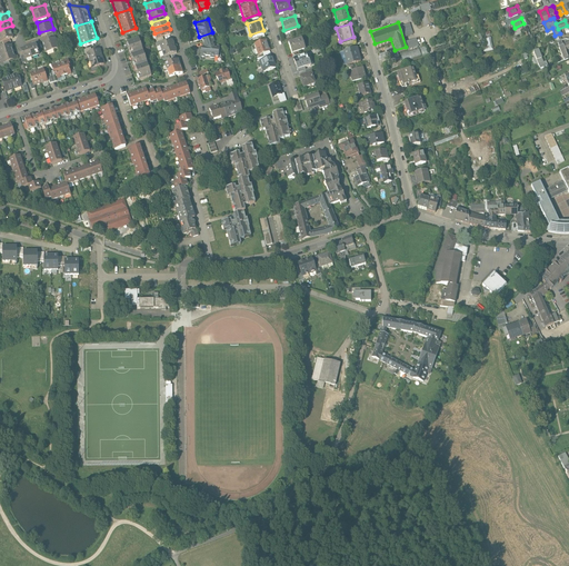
[(0,29),(0,37),(15,33),(12,26),(0,29)]
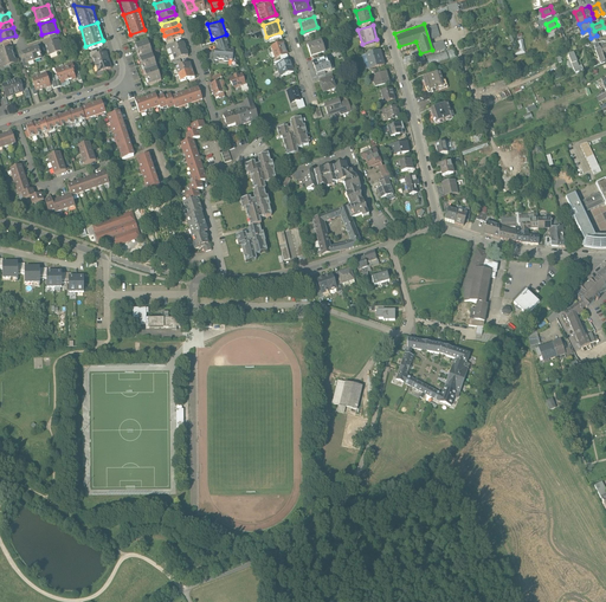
[(230,44),(226,34),(212,39),(216,47),(213,47),(211,58),(232,59),(233,44),(230,44)]
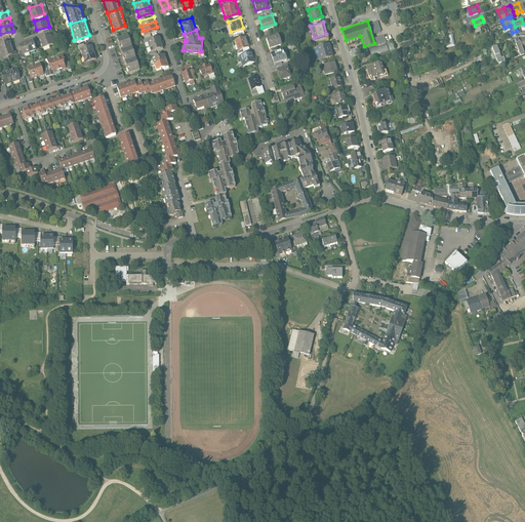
[(38,35),(42,46),(54,42),(50,31),(38,35)]
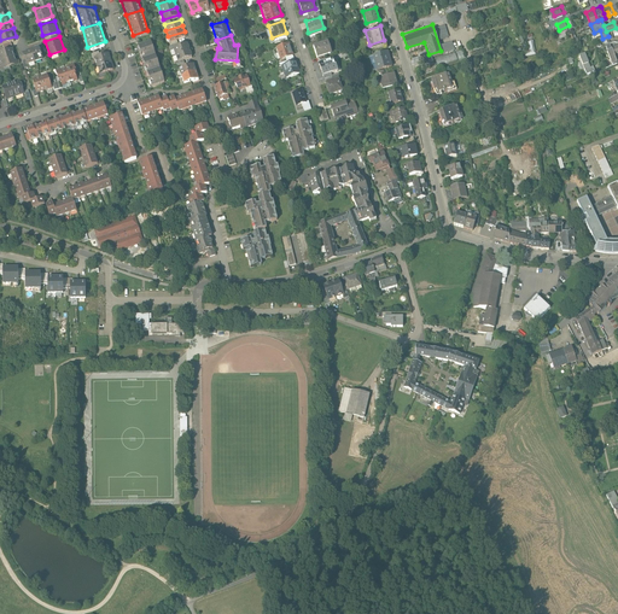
[(312,41),(315,54),(331,50),(327,36),(312,41)]
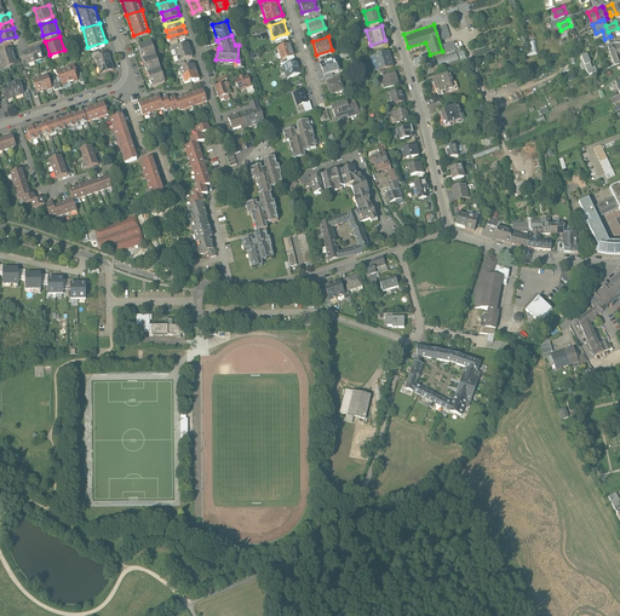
[(155,51),(150,38),(137,41),(141,56),(155,51)]
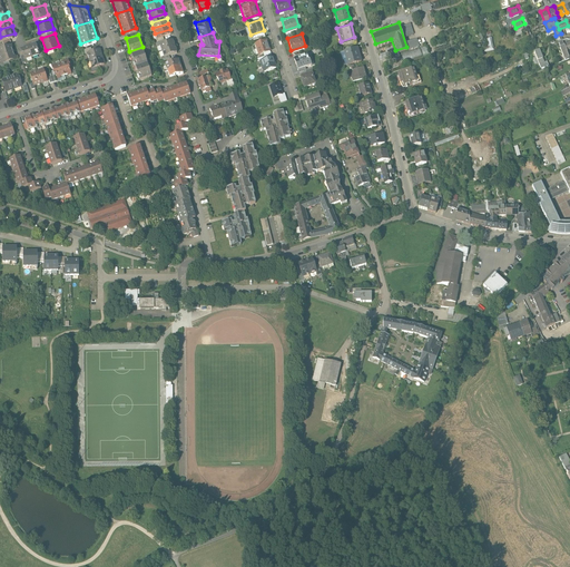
[(173,35),(158,39),(160,47),(175,42),(173,35)]
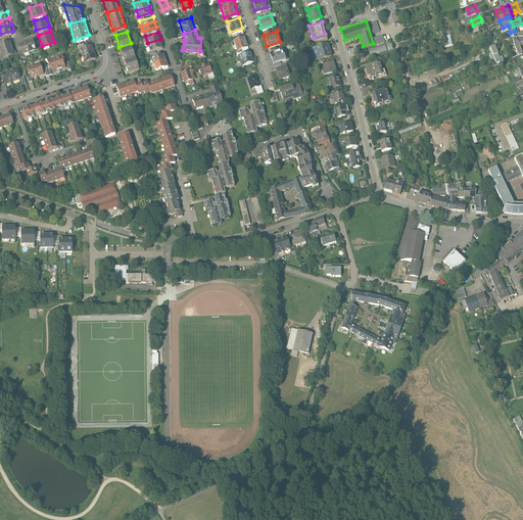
[(244,33),(233,36),(236,47),(247,43),(244,33)]
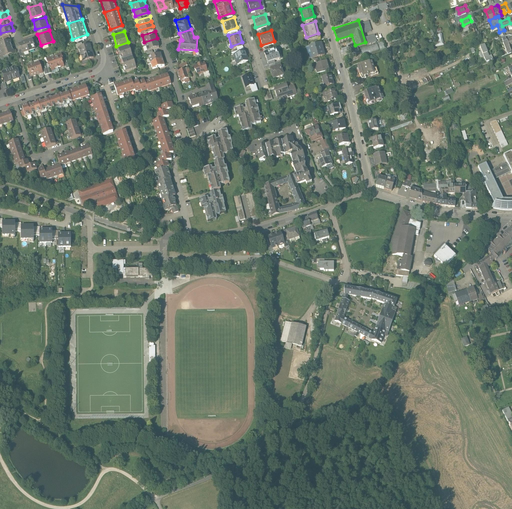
[(511,49),(508,43),(506,37),(505,34),(501,36),(506,51),(511,49)]
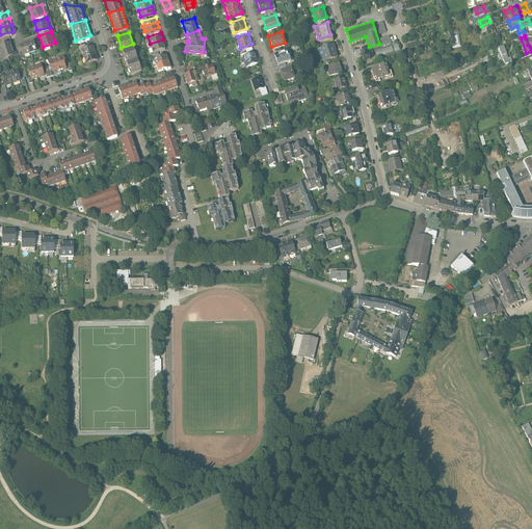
[(0,41),(0,49),(14,46),(10,37),(0,41)]
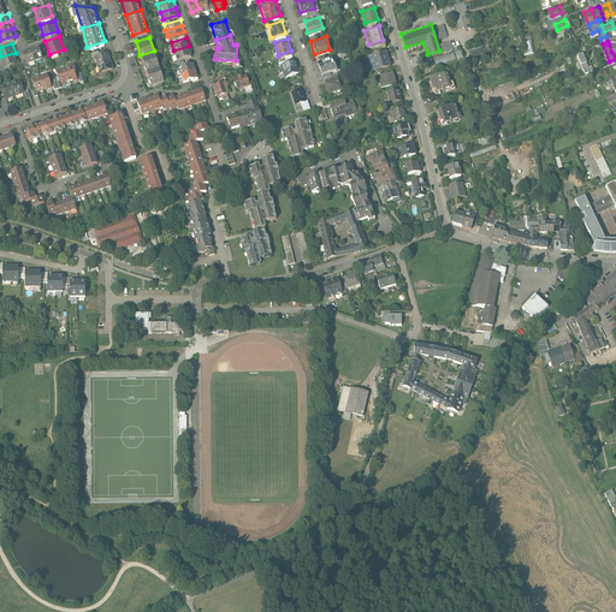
[(35,60),(45,57),(40,43),(30,47),(35,60)]
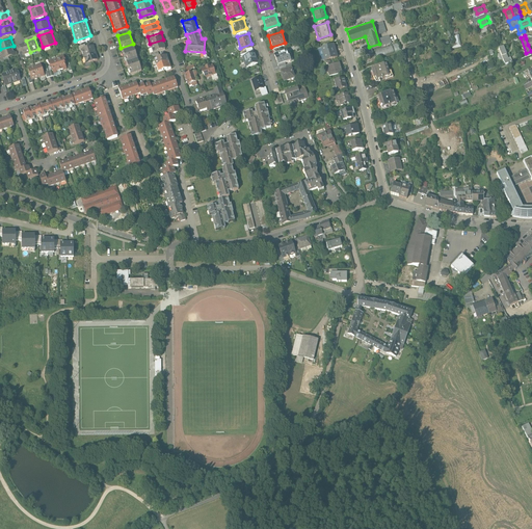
[(163,40),(150,44),(152,50),(164,46),(163,40)]
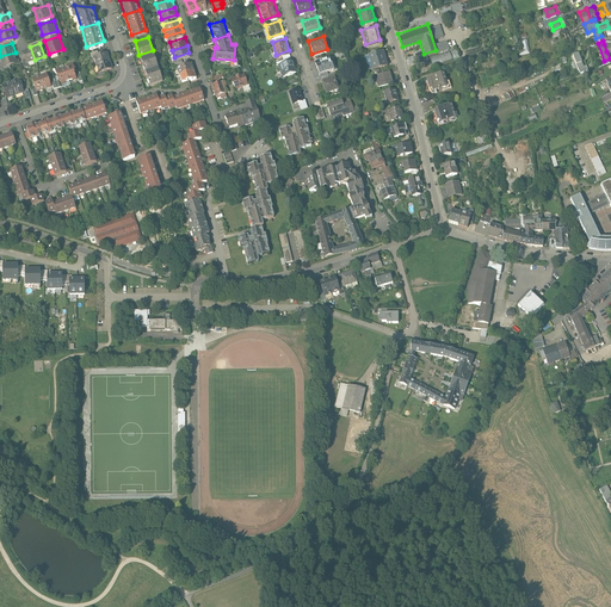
[(371,64),(388,60),(383,45),(368,50),(371,64)]
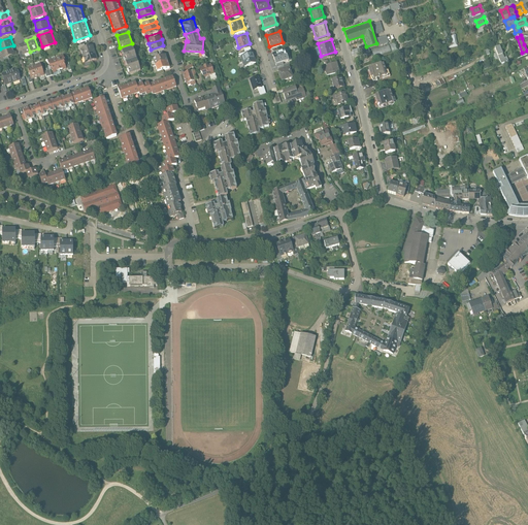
[(22,54),(30,52),(26,40),(18,42),(22,54)]
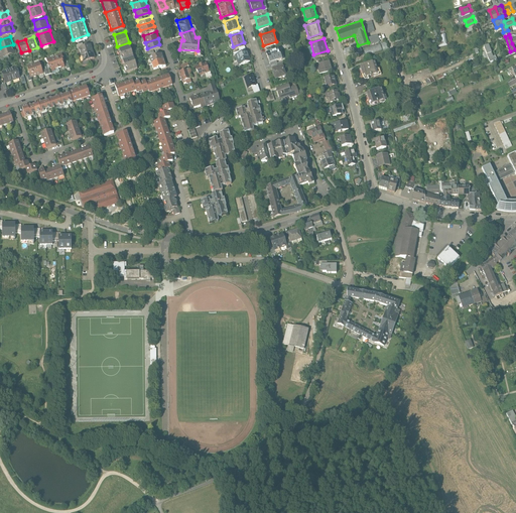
[(93,49),(90,40),(77,44),(80,53),(93,49)]
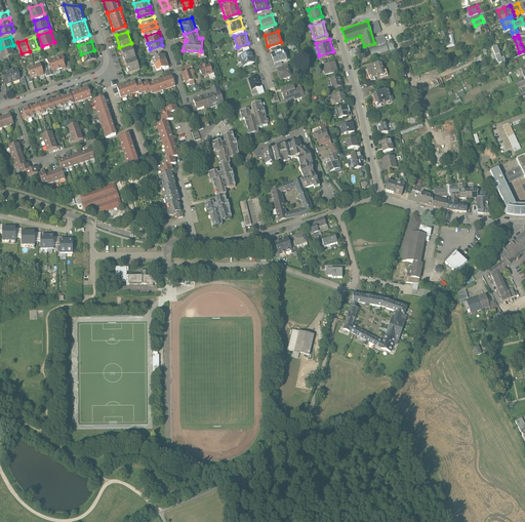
[(134,54),(131,43),(119,47),(123,58),(134,54)]
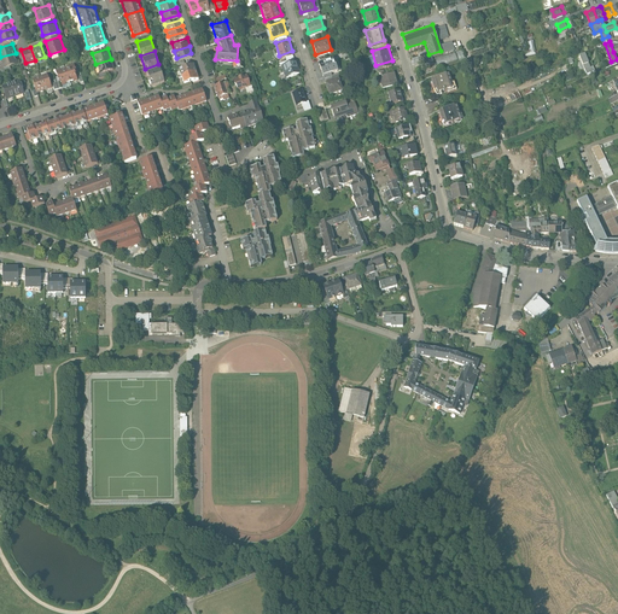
[(583,52),(578,53),(584,68),(589,65),(583,52)]
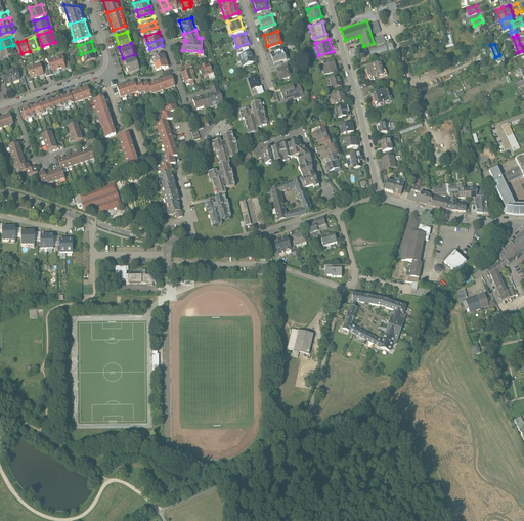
[(0,48),(0,49),(2,56),(15,52),(13,45),(0,48)]
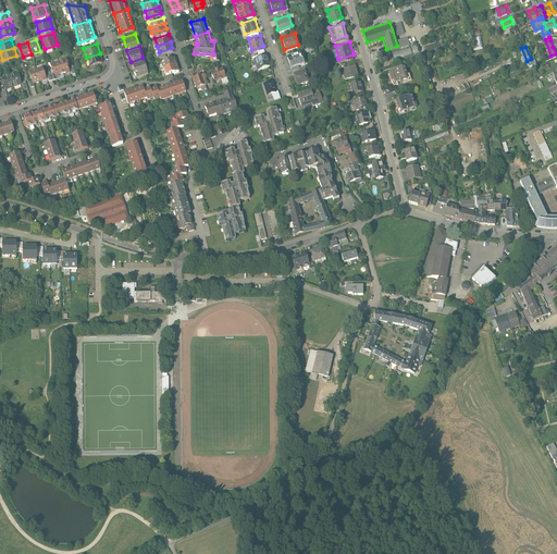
[(286,54),(289,64),(304,60),(300,49),(286,54)]
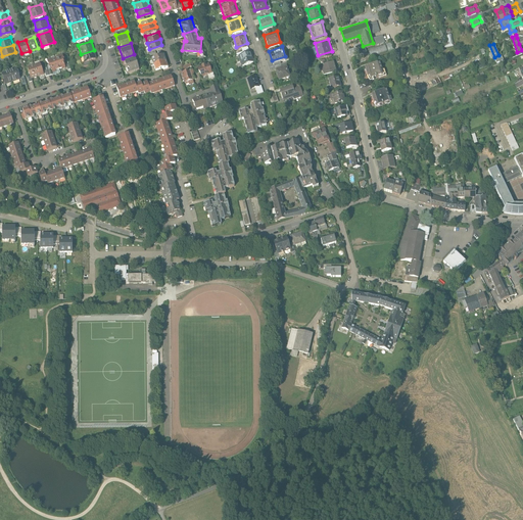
[(241,62),(251,58),(248,48),(237,51),(241,62)]
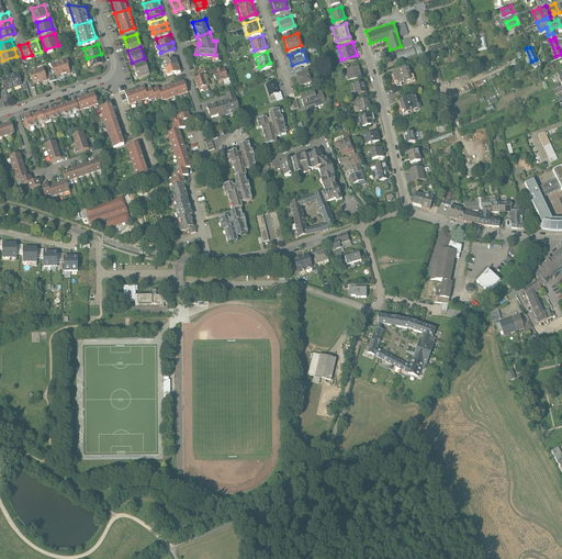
[(176,53),(161,57),(164,64),(178,59),(176,53)]
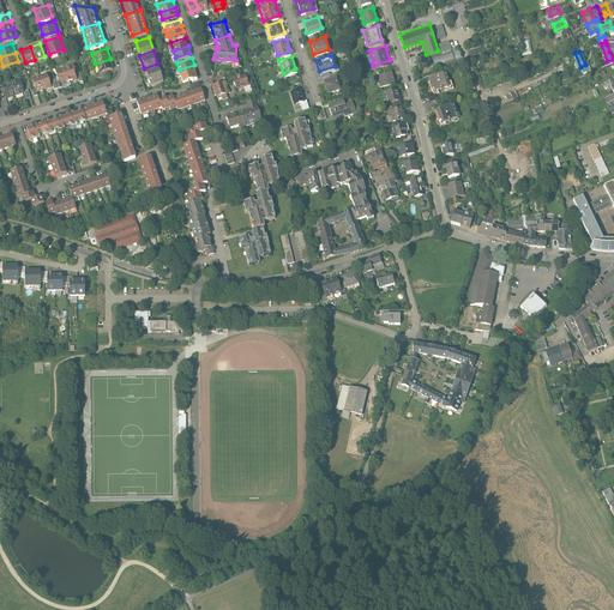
[(114,70),(110,59),(95,64),(97,74),(114,70)]
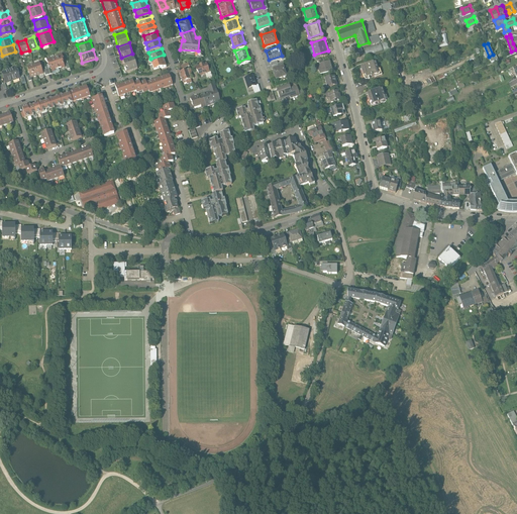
[(63,50),(55,53),(59,68),(67,66),(63,50)]
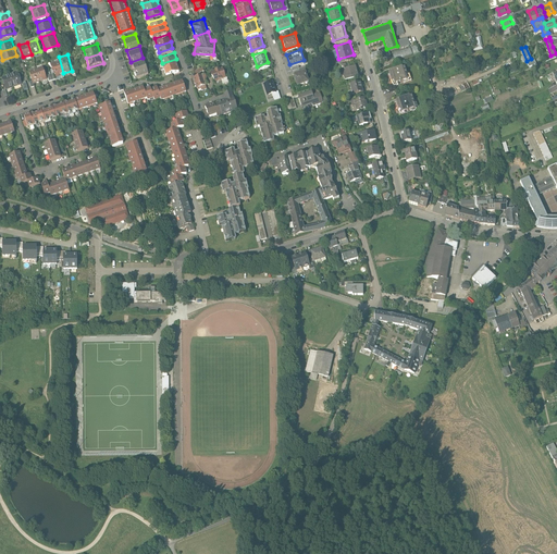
[(59,57),(50,60),(54,76),(63,73),(59,57)]
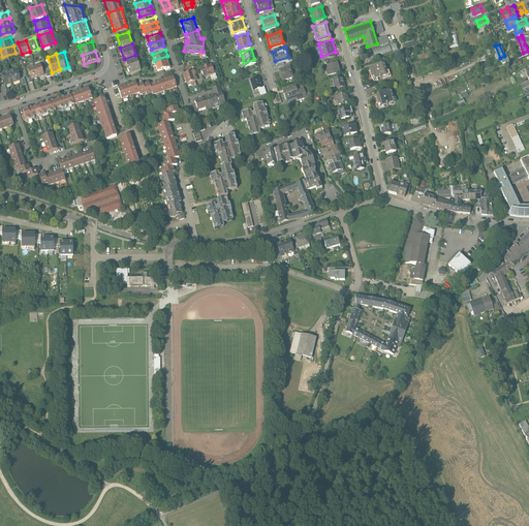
[(139,67),(135,55),(124,59),(127,70),(139,67)]
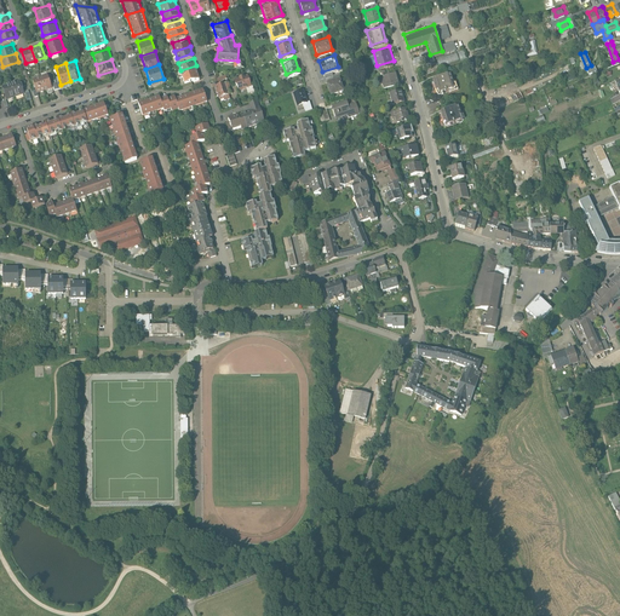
[(196,65),(181,70),(183,79),(199,74),(196,65)]
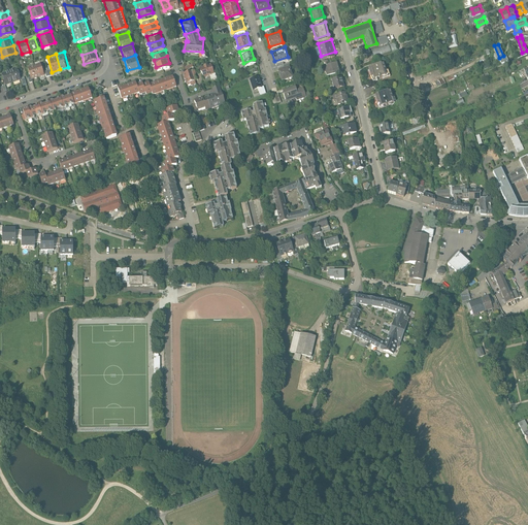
[(326,71),(338,68),(335,58),(323,62),(326,71)]
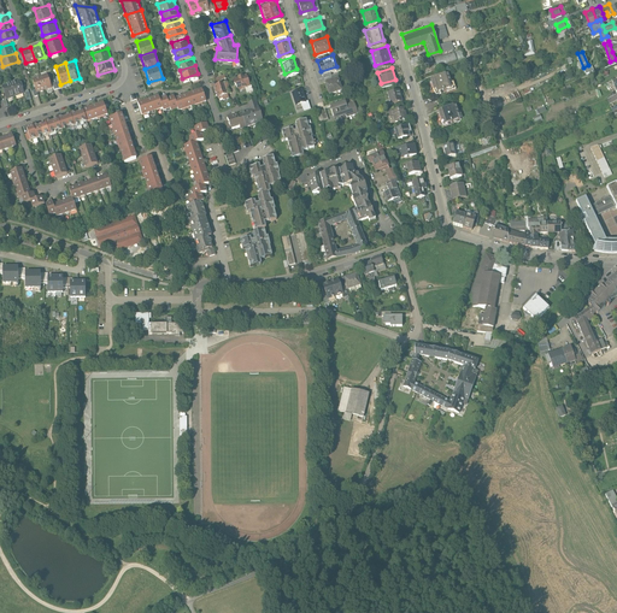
[(47,70),(40,72),(45,88),(52,86),(47,70)]
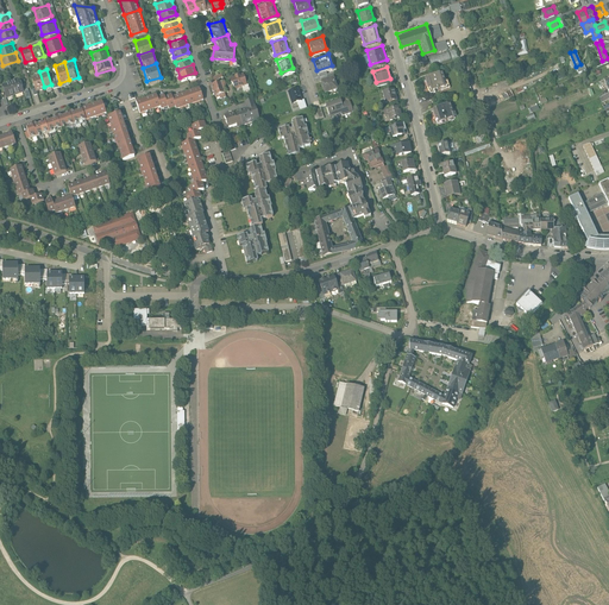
[(231,79),(233,84),(245,81),(242,69),(233,71),(234,77),(231,79)]
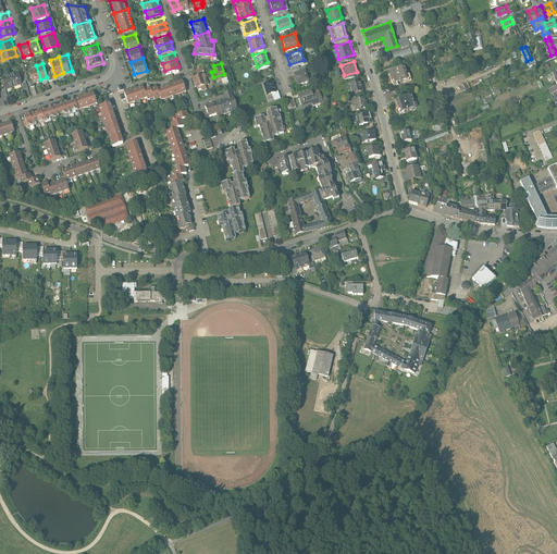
[(392,82),(406,76),(401,63),(387,69),(392,82)]
